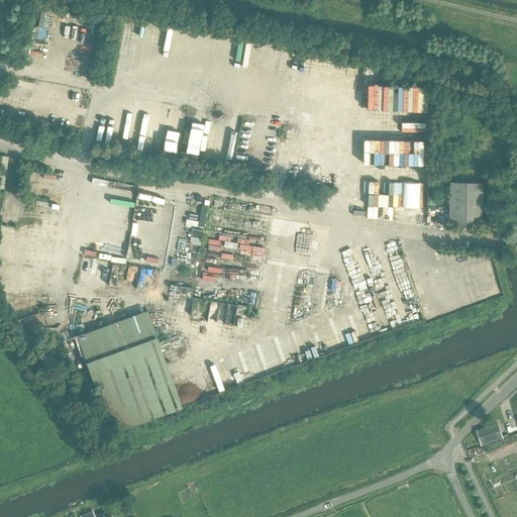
[(336,10),(338,0),(325,0),(324,7),(336,10)]
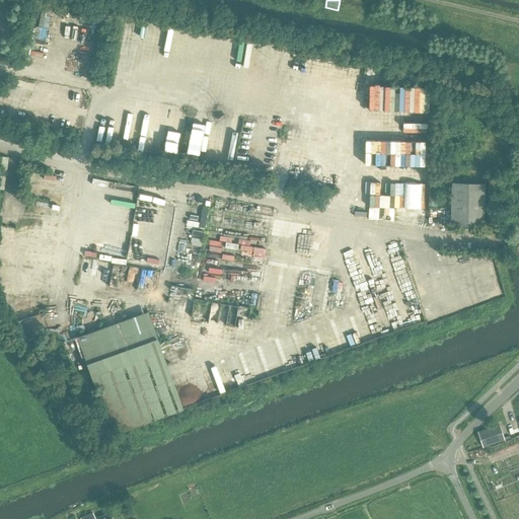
[(363,11),(365,0),(352,0),(351,8),(363,11)]
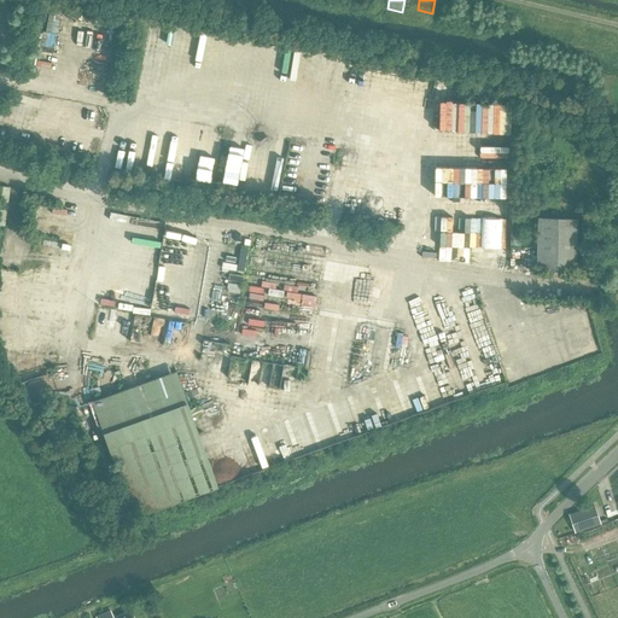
[(553,134),(553,143),(579,144),(579,134),(553,134)]
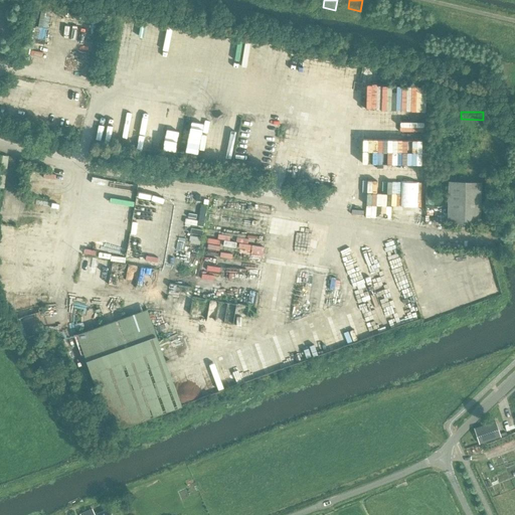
[(449,182),(448,223),(481,223),(482,182),(449,182)]
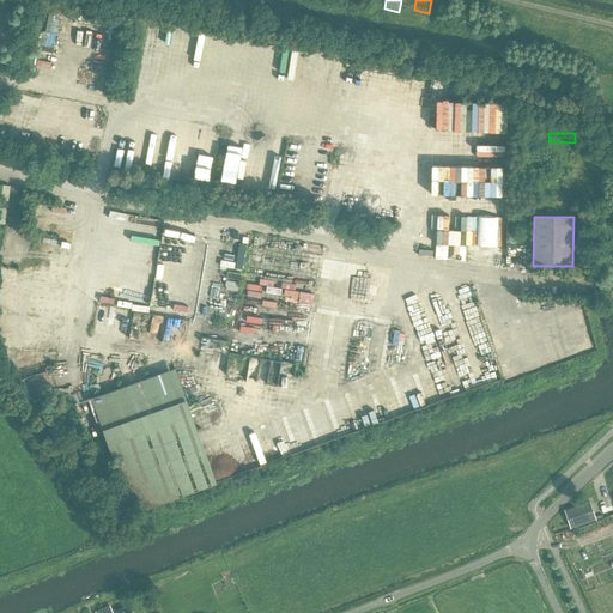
[(133,511),(216,483),(175,369),(92,399),(133,511)]
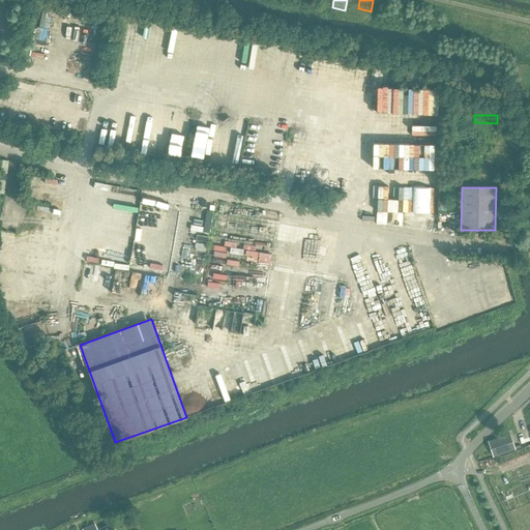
[(509,434),(489,440),(494,457),(514,449),(509,434)]
